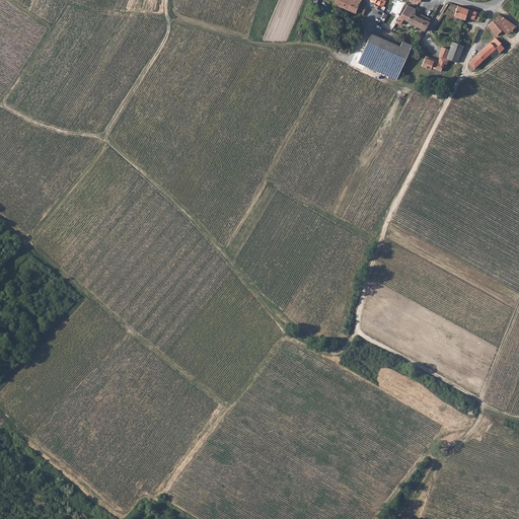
[(334,0),(334,2),(332,3),(349,10),(353,2),(354,2),(355,0),(334,0)]
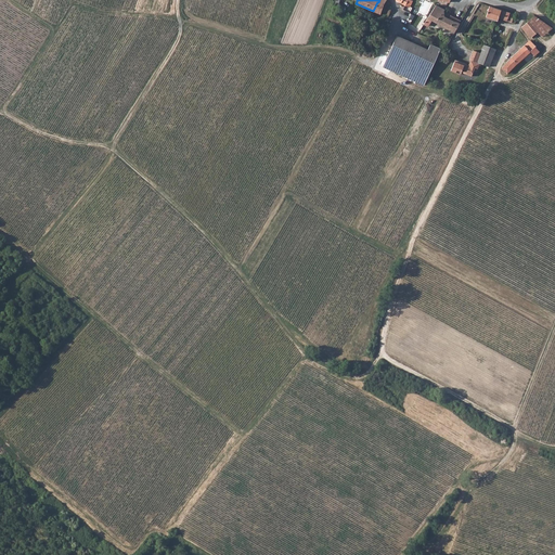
[(390,11),(386,10),(388,5),(384,3),(386,0),(379,0),(378,2),(377,2),(373,11),(381,14),(381,12),(384,13),(383,14),(382,16),(387,18),(390,11)]
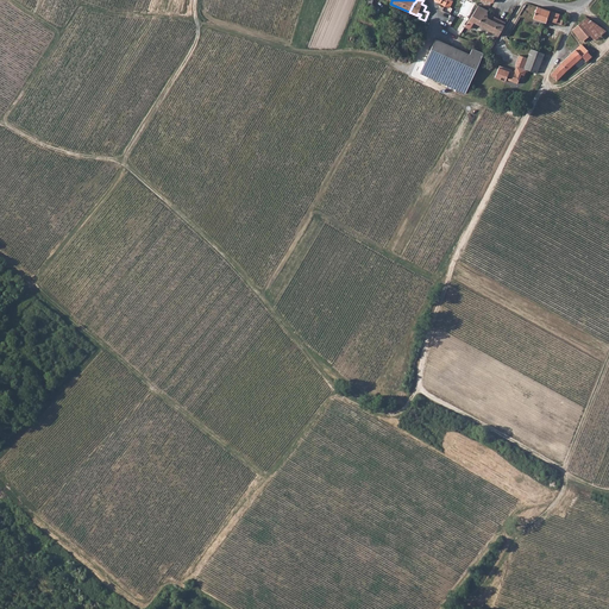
[(478,5),(469,20),(475,23),(493,32),(494,32),(498,36),(504,26),(503,25),(506,22),(495,16),(493,20),(484,17),(488,10),(478,5)]
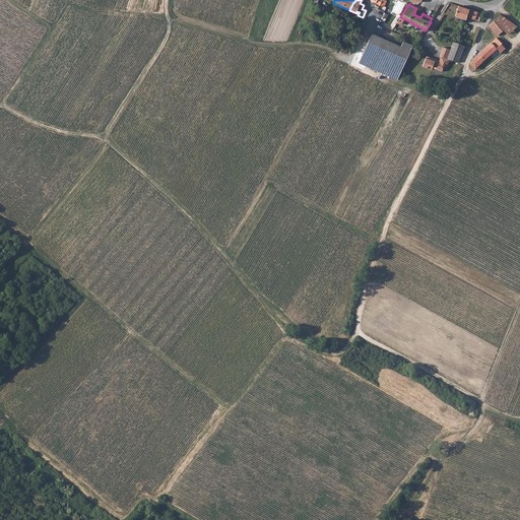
[(458,5),(455,16),(463,18),(466,19),(467,17),(482,22),(484,17),(481,16),(482,13),(458,5)]
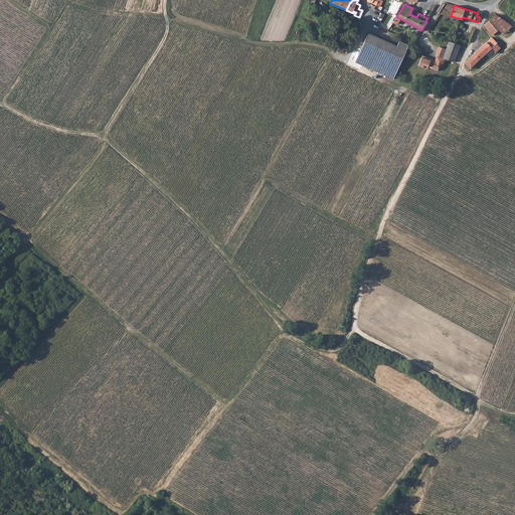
[(497,14),(490,19),(499,30),(503,35),(513,26),(497,14)]
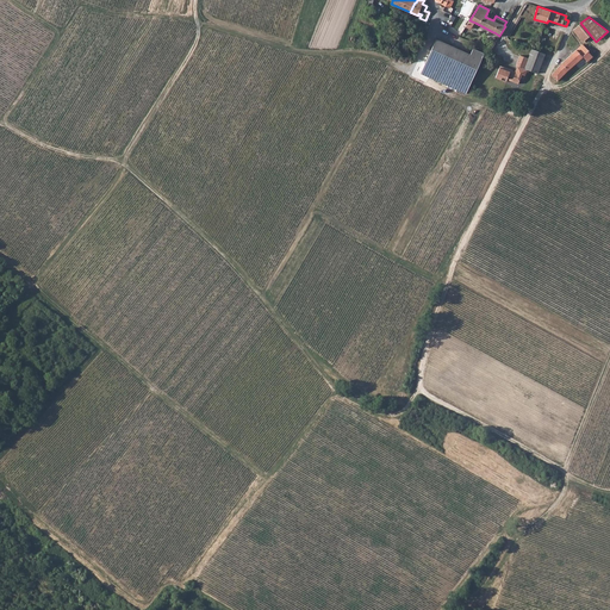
[(473,27),(475,23),(470,20),(466,26),(471,30),(473,27)]
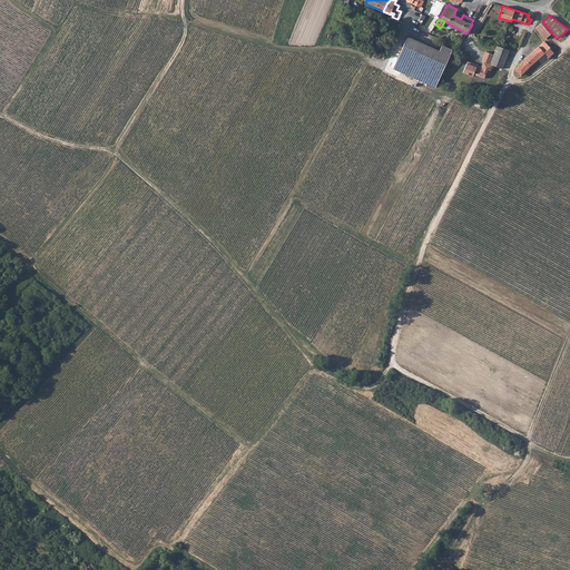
[(544,39),(552,33),(542,21),(536,28),(544,39)]
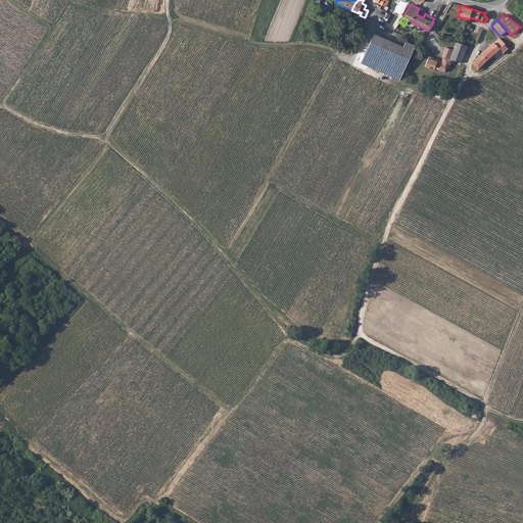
[(399,78),(412,50),(373,33),(361,60),(399,78)]
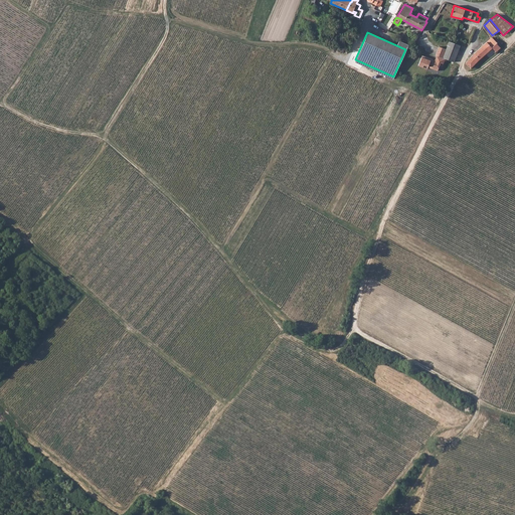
[(497,43),(491,37),(486,41),(492,48),(497,43)]
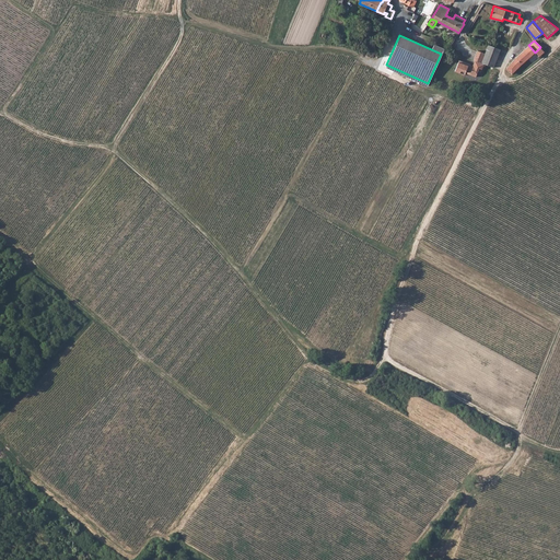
[(485,63),(494,67),(501,49),(493,46),(488,45),(485,54),(481,62),(485,63)]
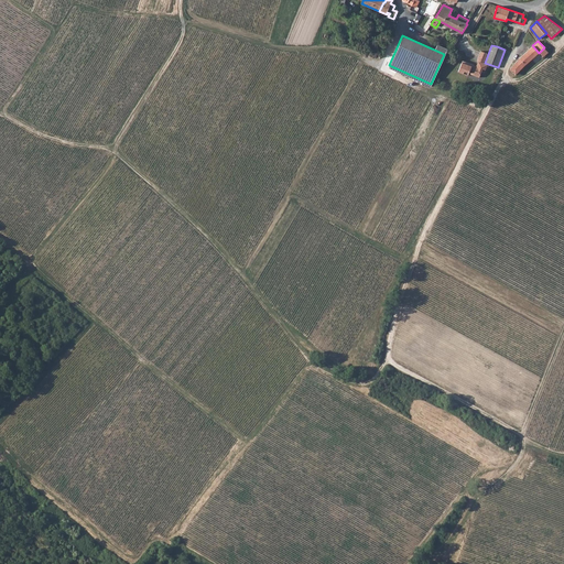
[(539,53),(532,45),(525,53),(532,60),(538,54),(542,58),(549,53),(544,47),(539,53)]
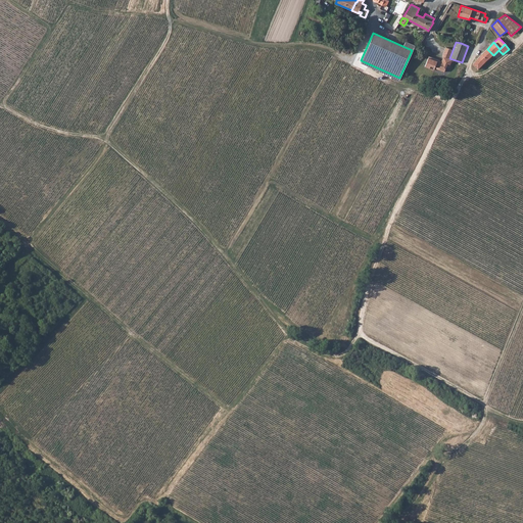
[(449,58),(453,50),(445,48),(442,57),(443,57),(442,62),(429,57),(426,67),(434,70),(434,68),(444,73),(447,63),(450,64),(453,59),(449,58)]
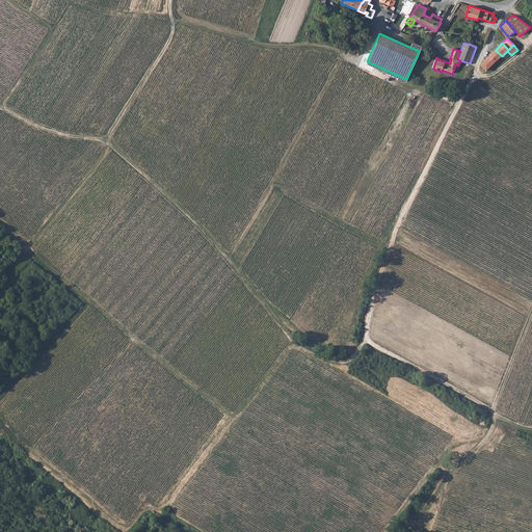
[(502,56),(496,50),(489,55),(481,65),(486,71),(488,69),(493,64),(497,60),(502,56)]
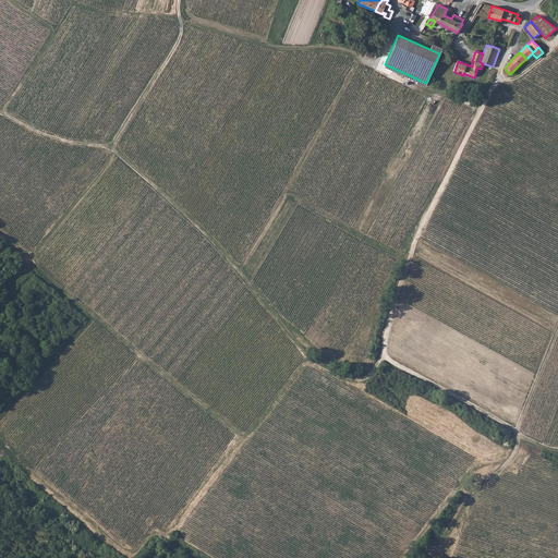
All buildings are outlined.
